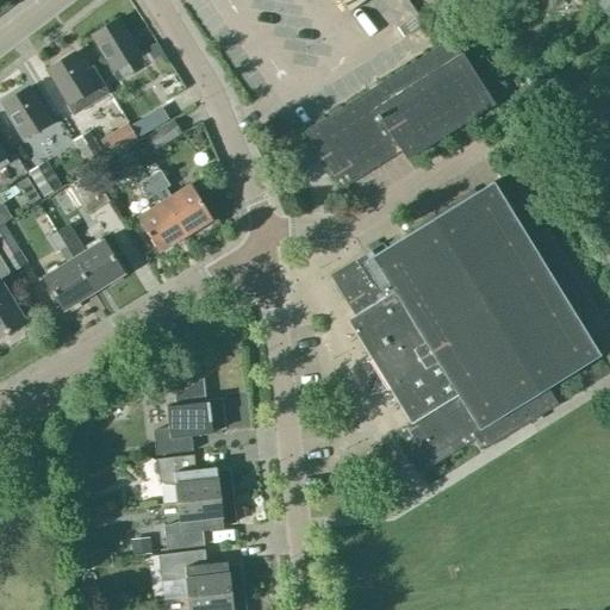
[(338,0),(348,12),(365,0),(338,0)]
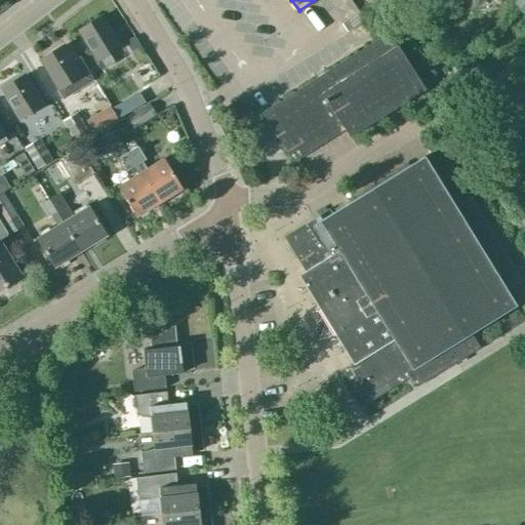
[(524,0),(519,0),(514,7),(523,14),(524,11),(524,0)]
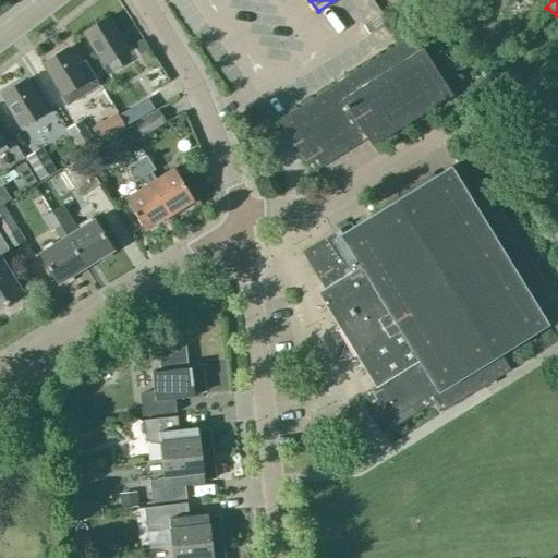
[(109,17),(84,33),(104,63),(109,72),(121,64),(116,56),(129,48),(109,17)]
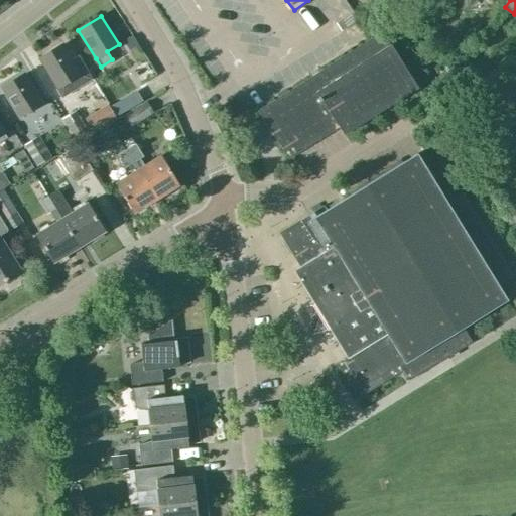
[(391,44),(390,45),(382,33),(258,110),(289,158),(340,127),(345,134),(418,89),(391,44)]
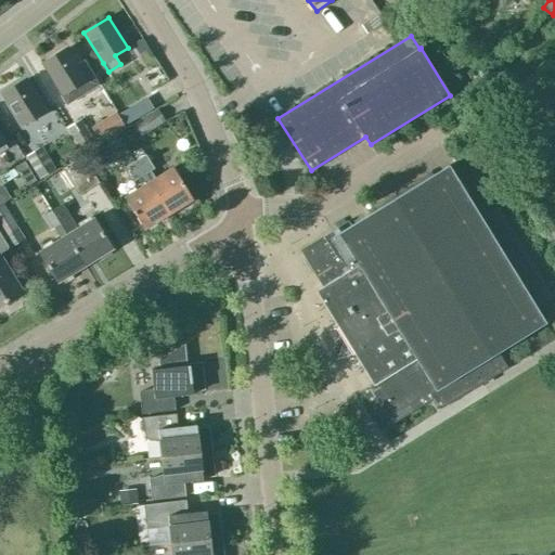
[(66,48),(41,64),(67,105),(100,85),(84,60),(77,64),(66,48)]
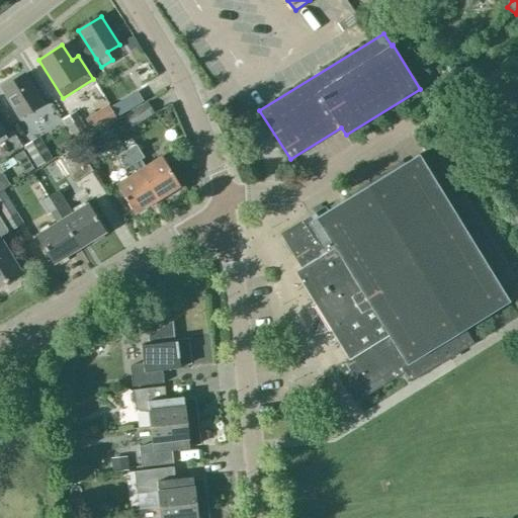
[(24,74),(0,88),(18,117),(41,103),(24,74)]
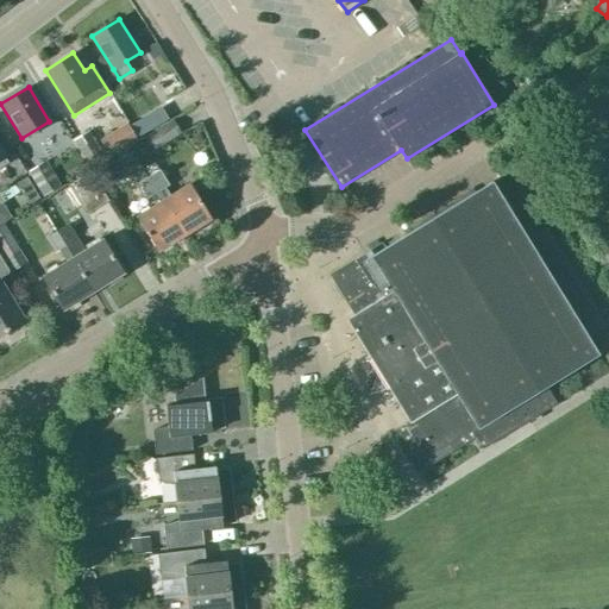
[(164,105),(144,117),(151,129),(171,117),(164,105)]
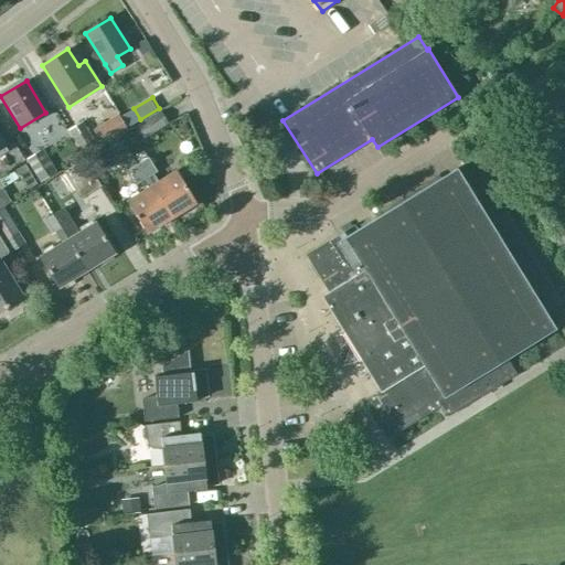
[(161,110),(135,127),(141,138),(168,123),(161,110)]
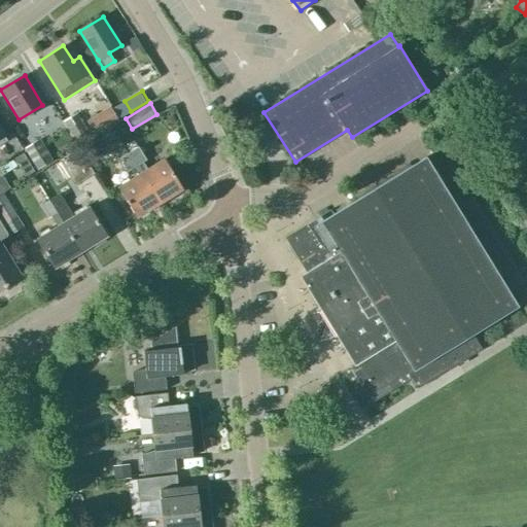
[(98,113),(86,120),(97,136),(108,129),(98,113)]
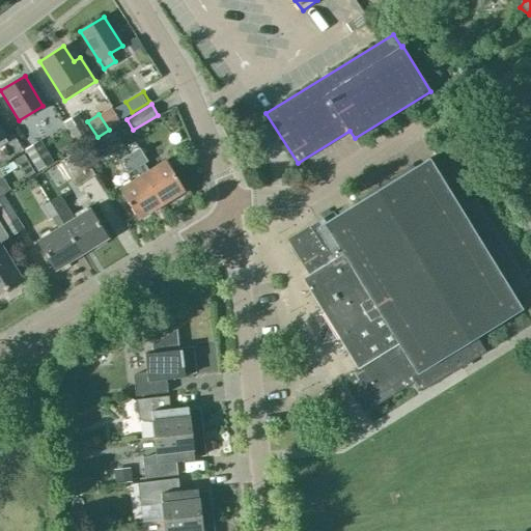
[(73,137),(78,145),(90,138),(85,130),(77,115),(63,122),(73,137)]
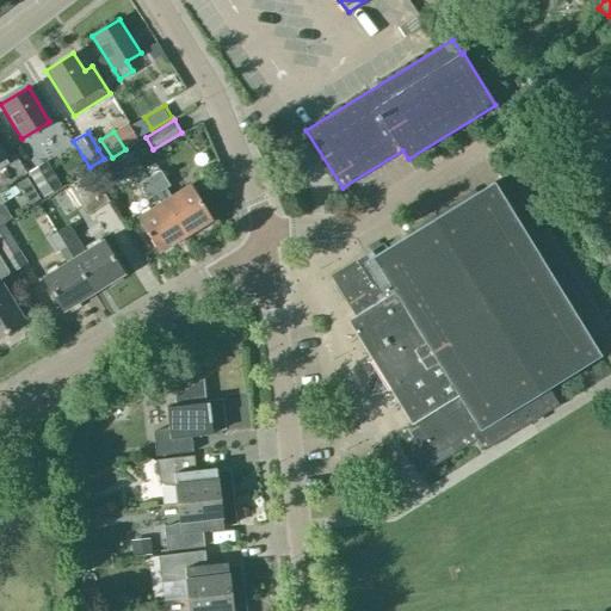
[(136,158),(125,164),(139,184),(148,198),(152,197),(156,204),(137,217),(159,252),(184,236),(148,178),(136,158)]
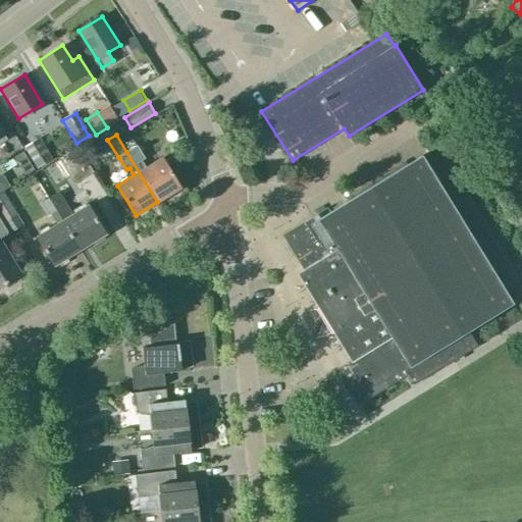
[(23,147),(37,168),(52,159),(39,138),(23,147)]
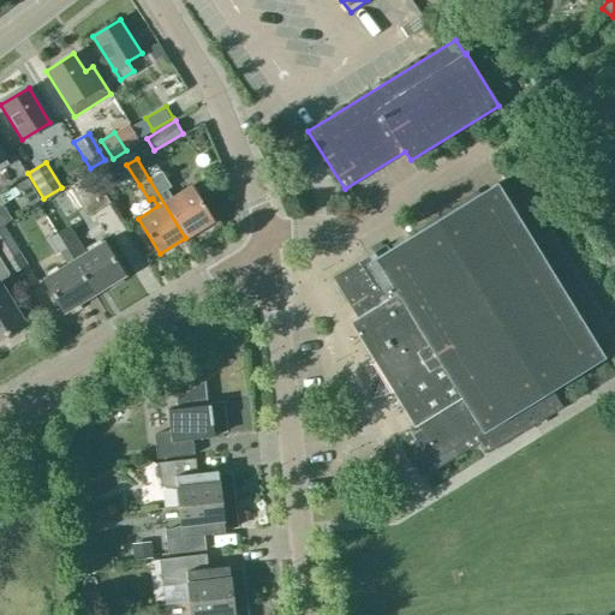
[(149,179),(185,238),(213,221),(191,185),(172,197),(166,189),(171,186),(161,172),(149,179)]
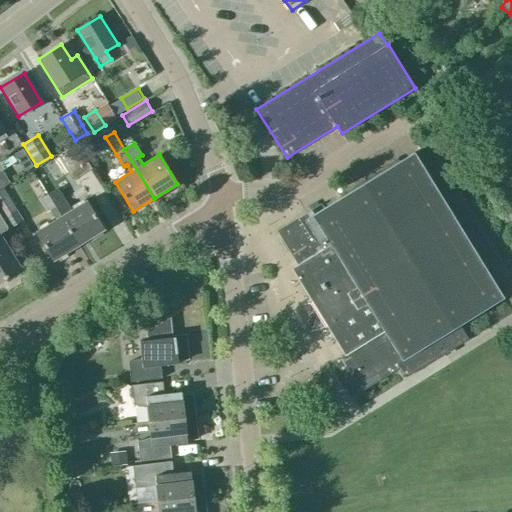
[(75,144),(57,156),(72,180),(91,168),(75,144)]
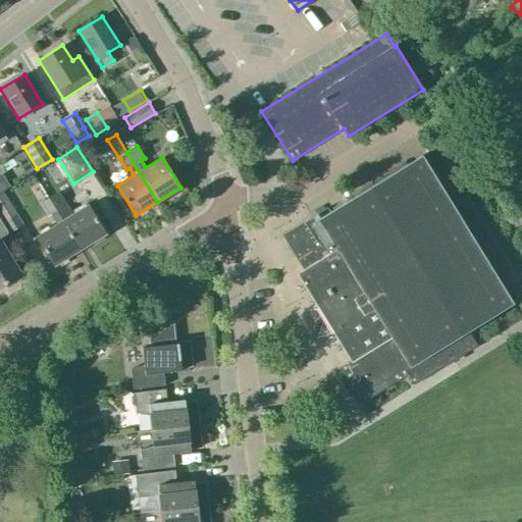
[(447,160),(430,170),(421,155),(314,221),(312,216),(281,236),(303,269),(297,273),(350,360),(340,367),(362,403),(407,373),(413,383),(476,345),(468,330),(513,303),(504,288),(519,277),(447,160)]
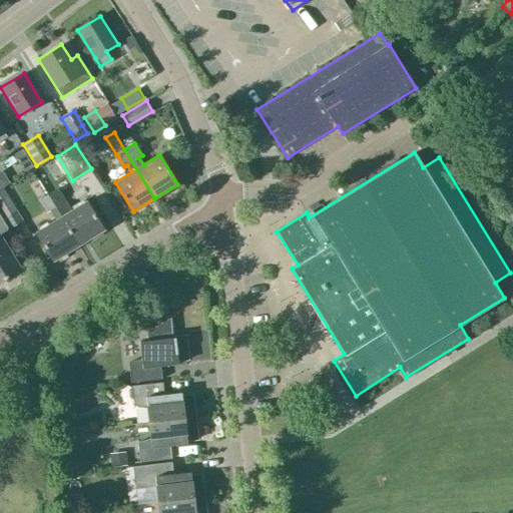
[(54,206),(66,198),(58,187),(47,194),(54,206)]
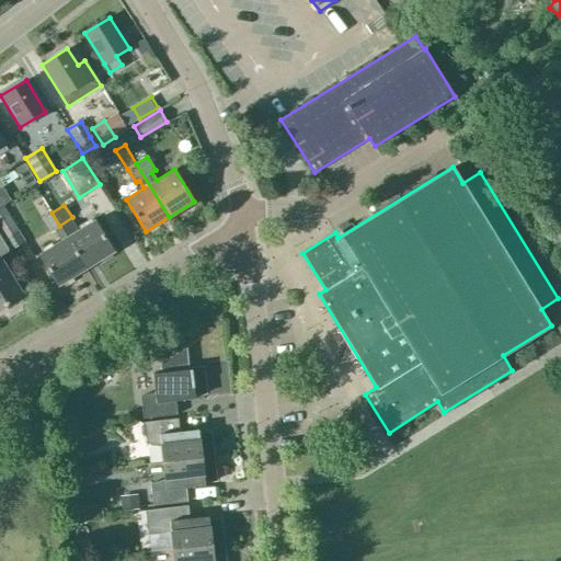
[(0,207),(0,230),(11,250),(24,242),(18,230),(2,206),(0,207)]
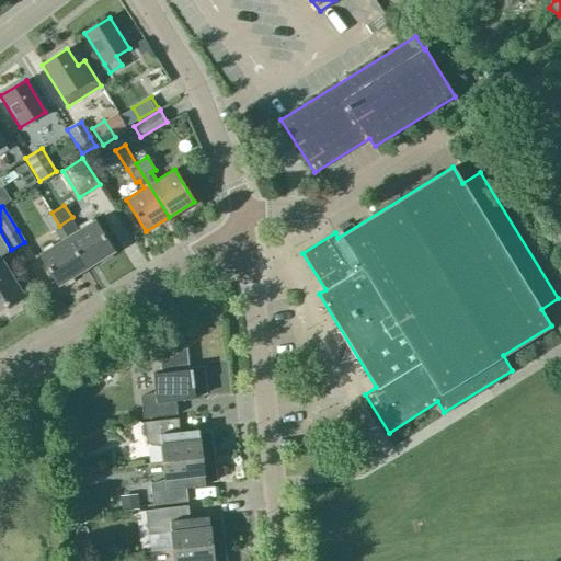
[(38,254),(58,285),(84,268),(66,237),(67,237),(59,226),(52,213),(43,218),(50,231),(54,229),(60,241),(38,254)]
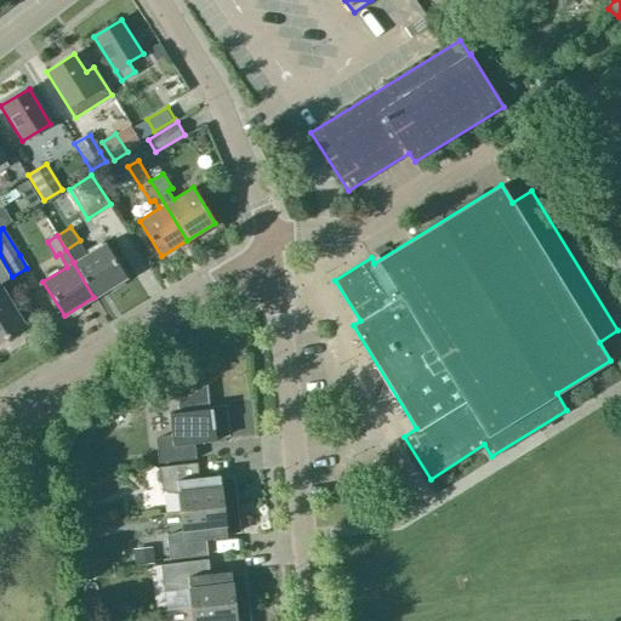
[(80,240),(66,250),(74,262),(73,262),(93,297),(125,278),(103,244),(87,254),(80,240)]
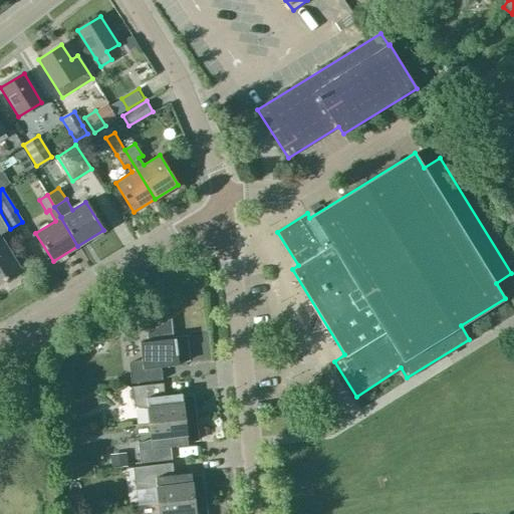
[(18,276),(17,272),(20,270),(0,238),(0,234),(8,230),(0,216),(0,282),(5,279),(7,283),(18,276)]
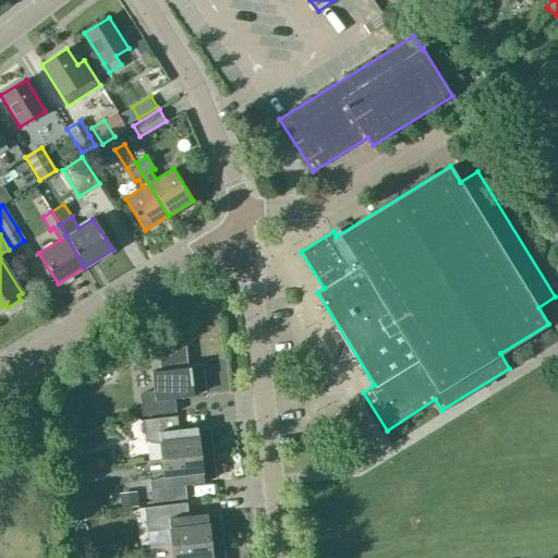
[(162,362),(164,371),(152,372),(154,389),(140,393),(143,415),(177,412),(174,398),(194,396),(193,390),(204,389),(201,366),(185,367),(183,349),(162,362)]
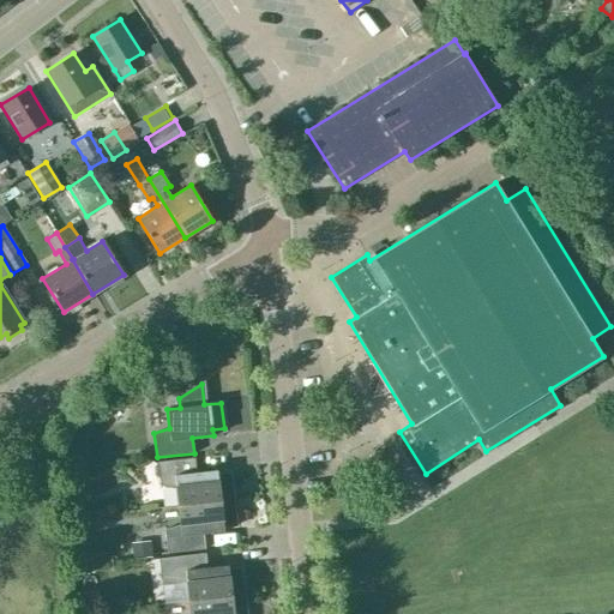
[(229,475),(218,476),(217,470),(197,473),(194,457),(157,462),(160,486),(176,487),(179,505),(232,499),(229,475)]
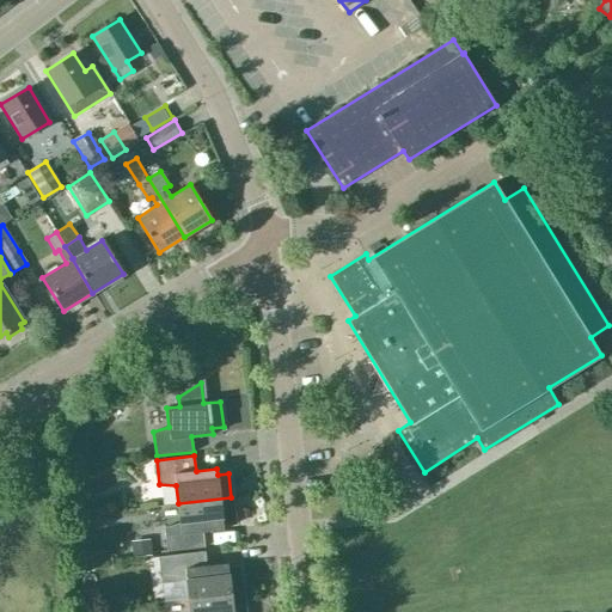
[(224,530),(222,524),(234,522),(231,497),(178,503),(179,522),(164,527),(167,551),(204,546),(203,532),(224,530)]
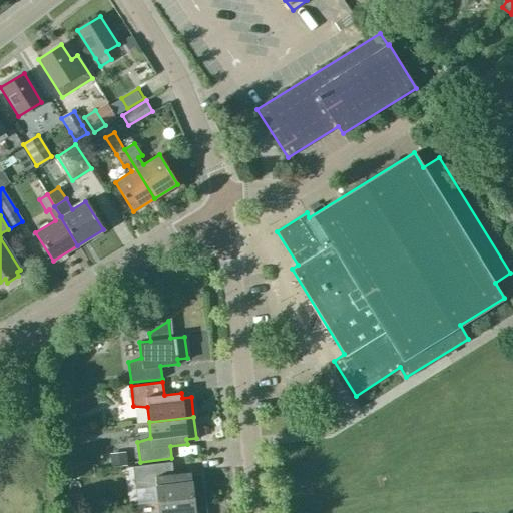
[(110,453),(111,467),(126,465),(125,452),(110,453)]
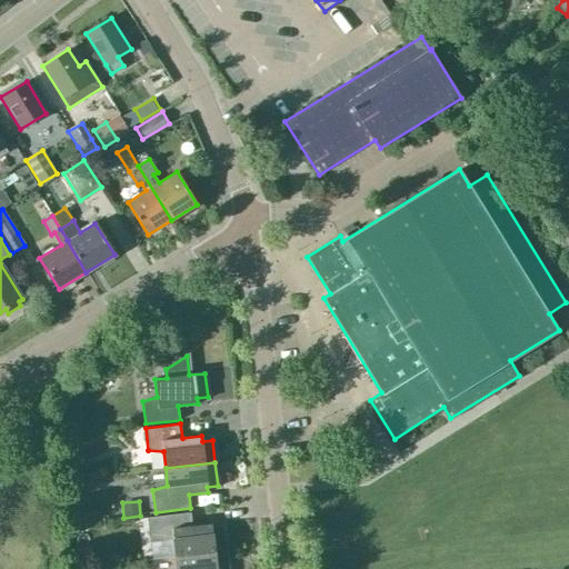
[(147,517),(149,538),(173,539),(176,557),(225,551),(222,528),(212,529),(211,523),(192,526),(190,512),(147,517)]
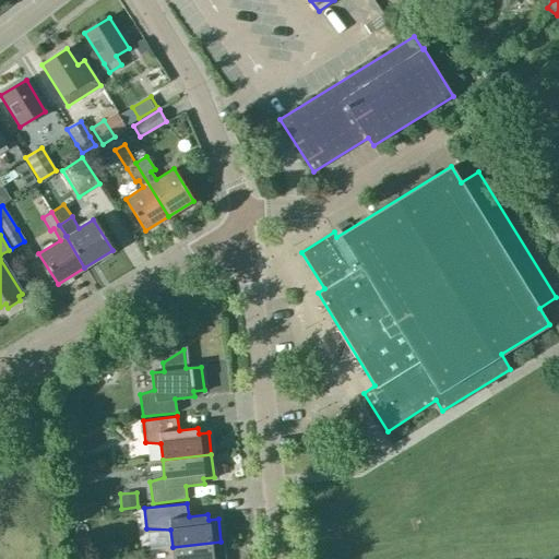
[(223,558),(221,542),(173,547),(174,558),(223,558)]
